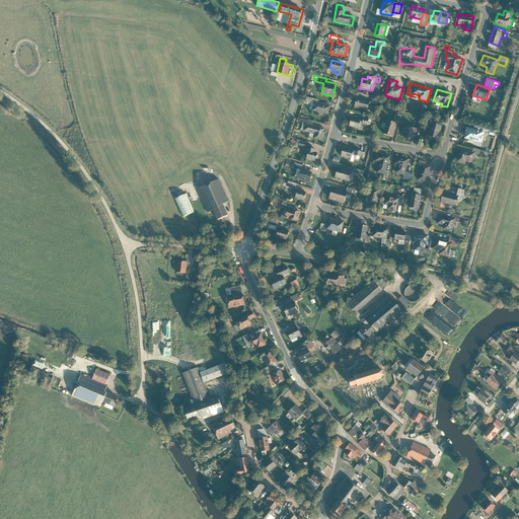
[(315,101),(312,110),(328,115),(331,106),(318,102),(318,99),(307,96),(306,101),(311,103),(312,101),(315,101)]
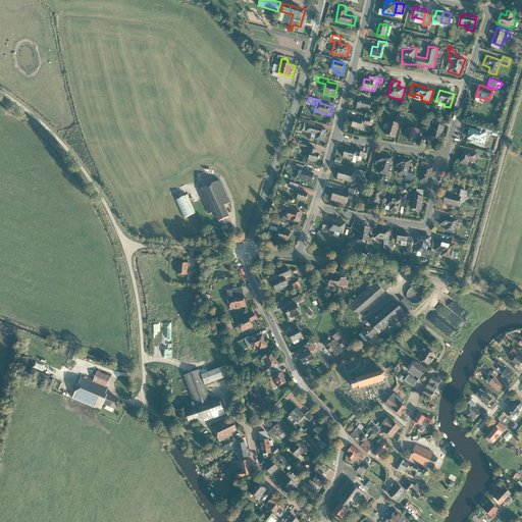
[(370,101),(358,98),(355,108),(368,111),(370,101)]
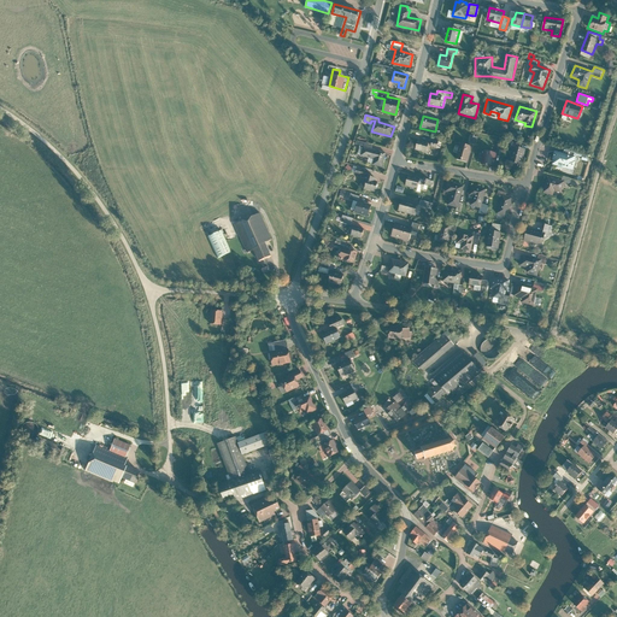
[(476,133),(471,131),(469,142),(476,145),(479,136),(475,136),(476,133)]
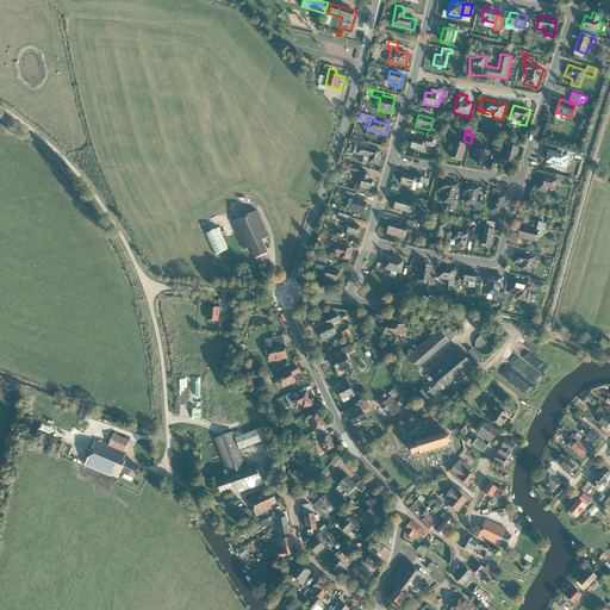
[(427,142),(412,137),(410,148),(424,151),(427,144),(433,145),(435,139),(428,138),(427,142)]
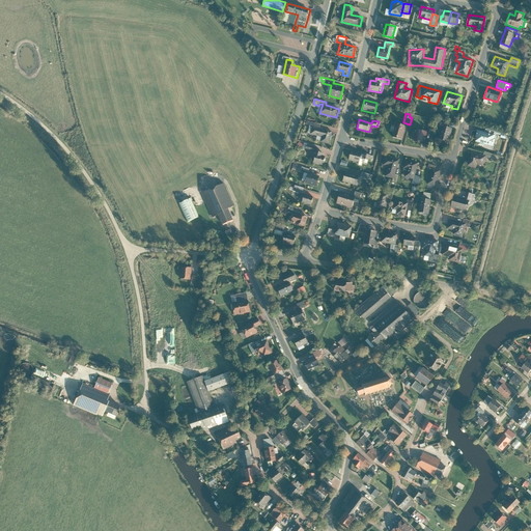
[(322,141),(329,143),(332,132),(320,129),(322,124),(308,120),(307,123),(311,124),(309,133),(324,137),(322,141)]
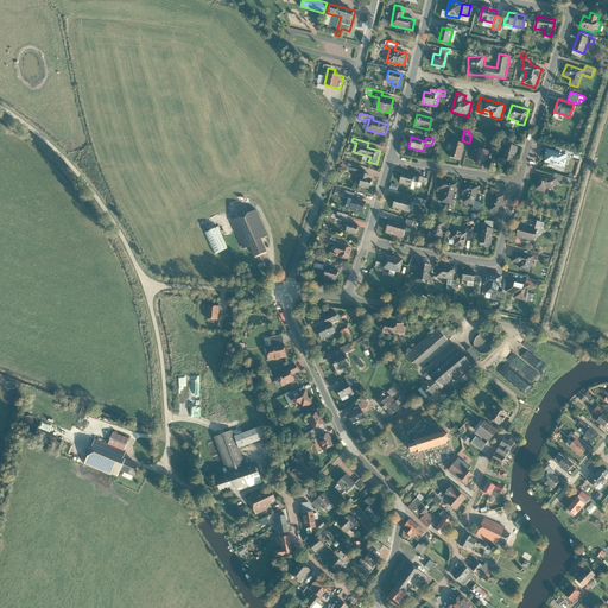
[(461,159),(466,144),(454,140),(449,156),(461,159)]
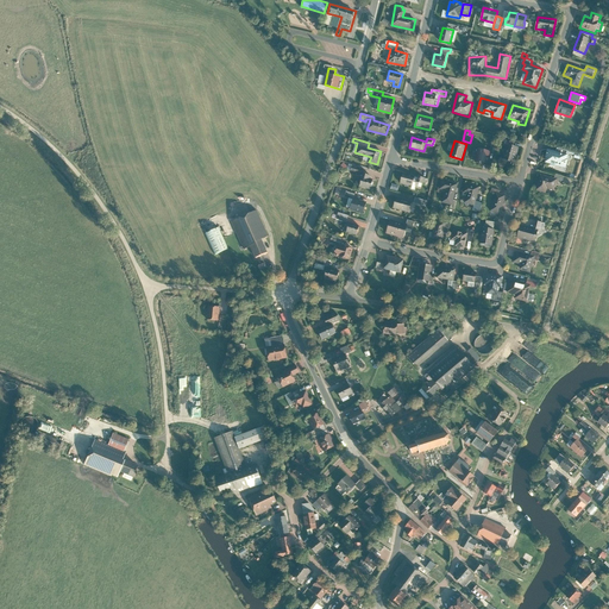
[(515,162),(520,148),(508,143),(503,158),(515,162)]
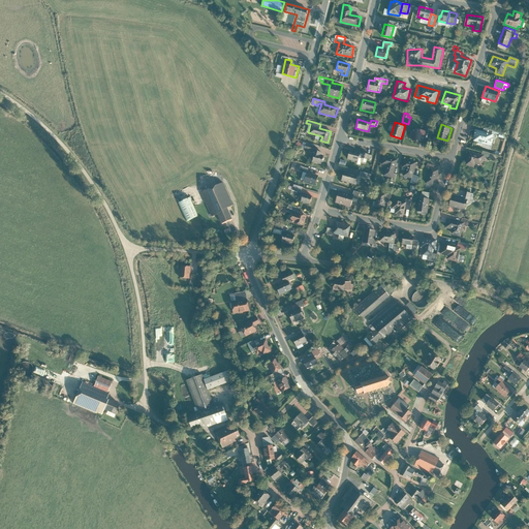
[(485,128),(484,131),(494,134),(494,136),(505,139),(506,133),(485,128)]
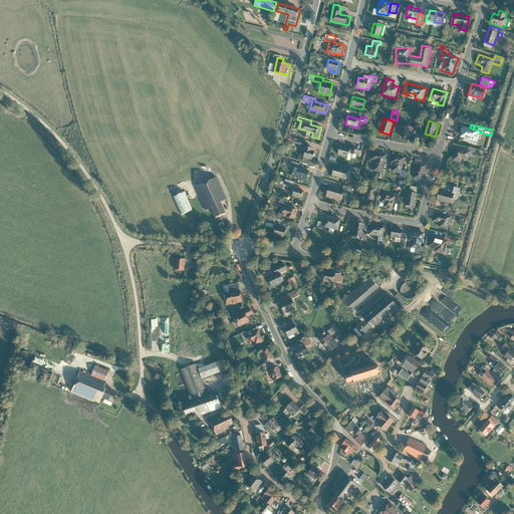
[(404,125),(401,137),(411,140),(413,130),(414,129),(404,125)]
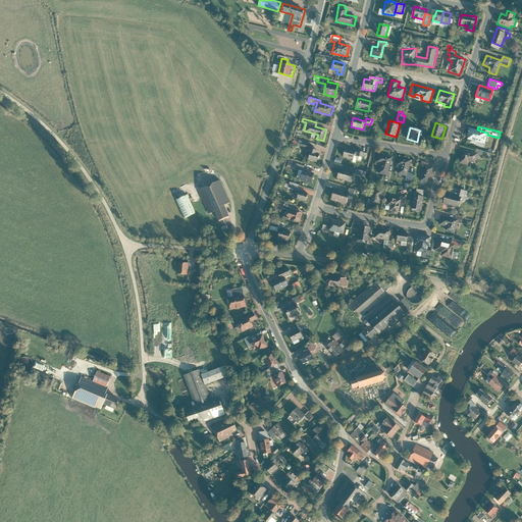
[(477,129),(470,128),(467,139),(485,144),(487,135),(487,133),(477,129)]
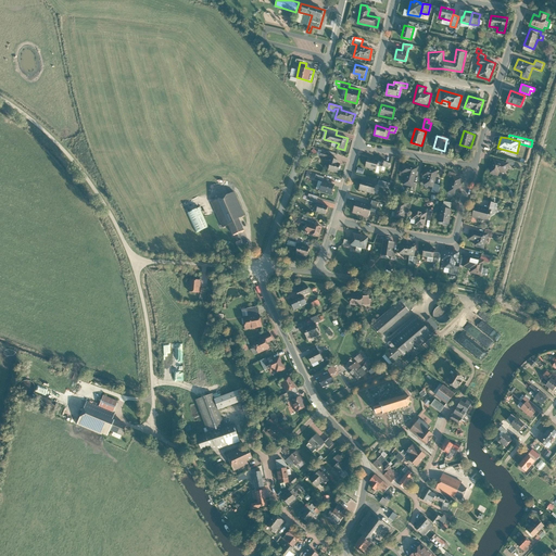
[(323,151),(319,150),(318,154),(331,159),(329,164),(327,163),(325,168),(339,173),(341,165),(338,164),(339,160),(333,158),(335,155),(323,151)]
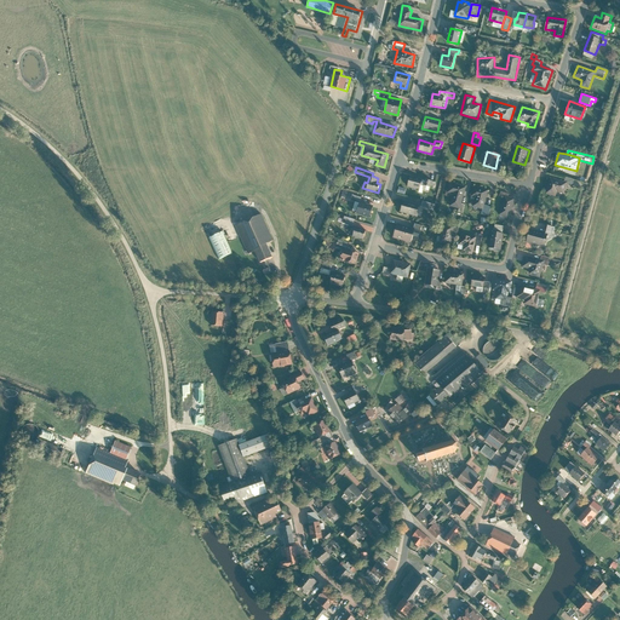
[(411,177),(408,187),(420,189),(423,181),(411,177)]
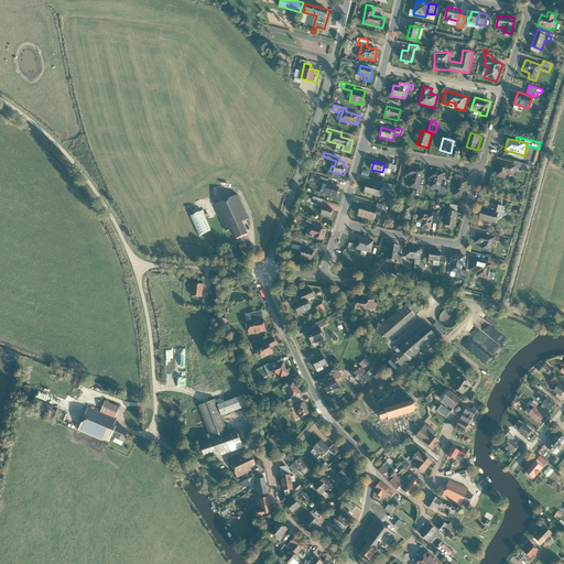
[(514,165),(500,162),(497,175),(506,179),(507,173),(514,175),(517,166),(522,167),(523,164),(514,162),(514,165)]
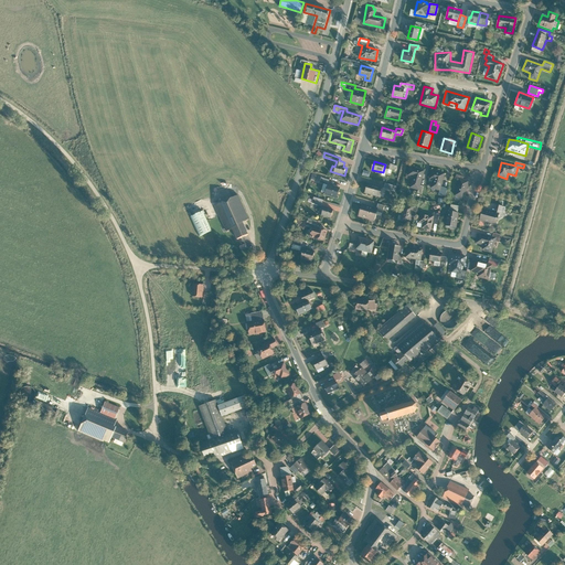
[(425,171),(412,168),(408,177),(414,178),(411,189),(419,191),(425,171)]
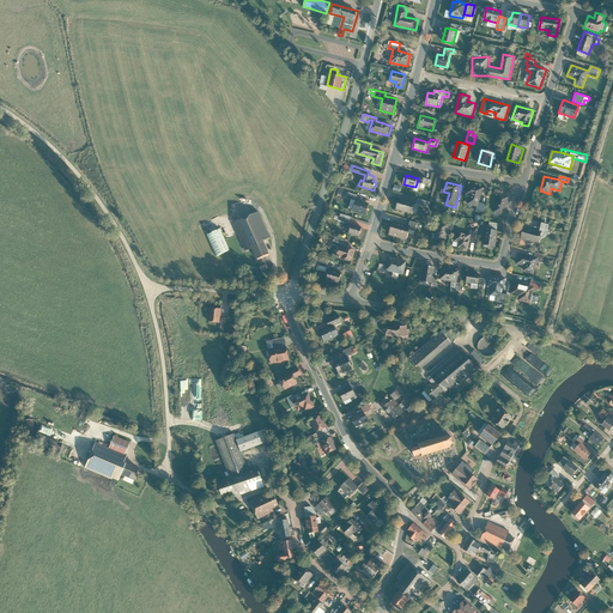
[(483,188),(469,184),(467,193),(472,194),(469,202),(478,205),(477,210),(483,212),(486,204),(478,201),(483,188)]
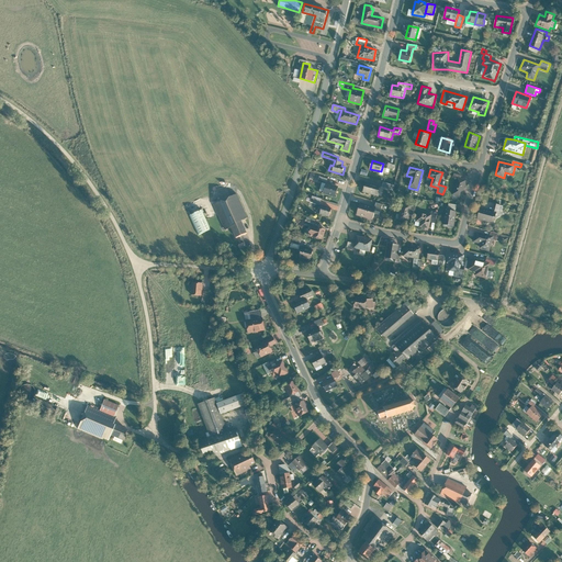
[(327,178),(321,176),(319,181),(325,183),(323,192),(335,195),(338,187),(326,182),(327,178)]
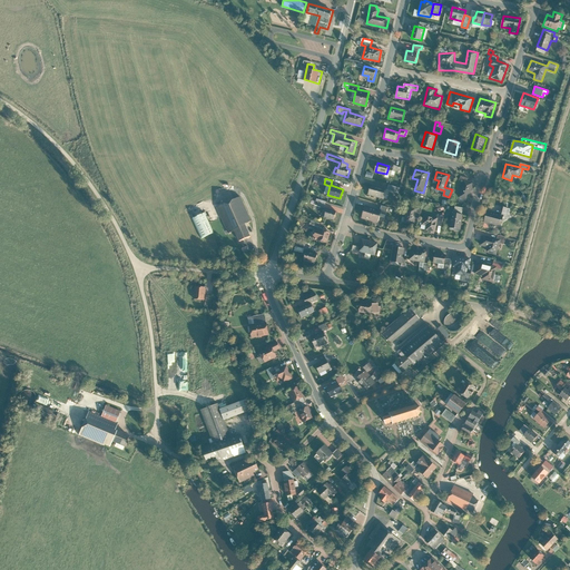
[(472,183),(464,180),(460,197),(468,199),(472,183)]
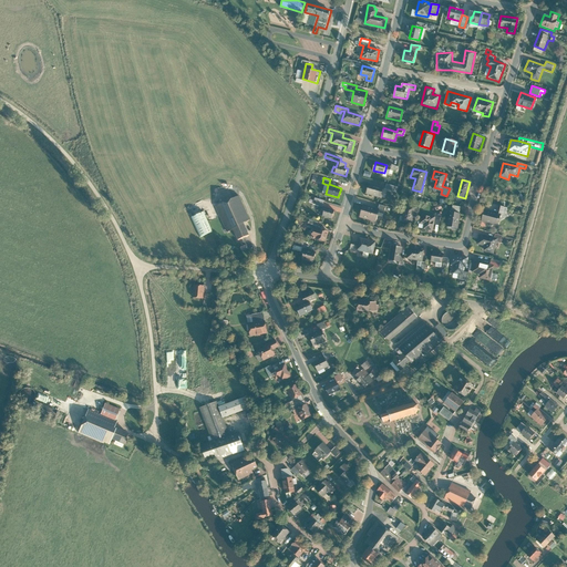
[(370,185),(367,195),(380,198),(383,188),(370,185)]
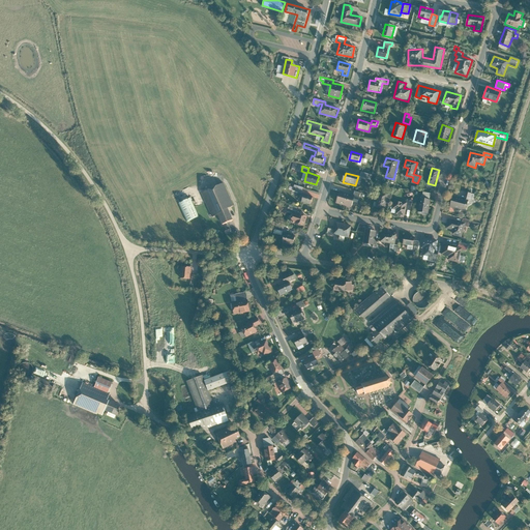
[(301,193),(303,187),(295,184),(294,187),(290,185),(289,188),(301,193)]
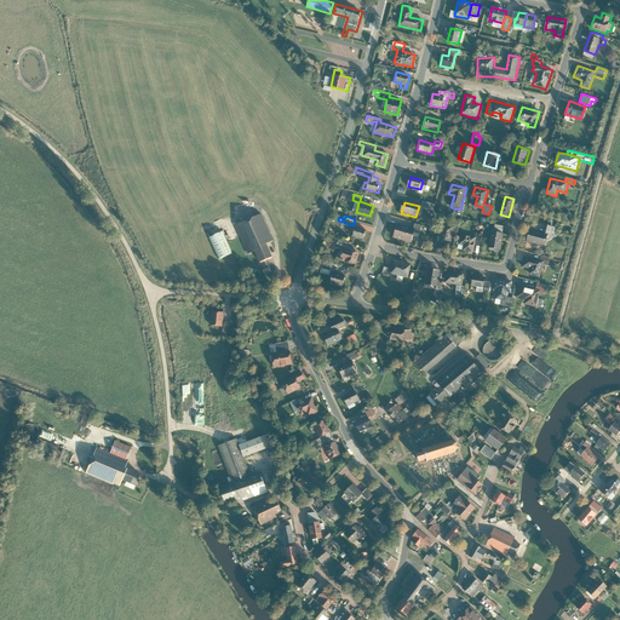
[(273,242),(262,217),(237,228),(251,254),(258,252),(263,263),(276,257),(269,244),(273,242)]
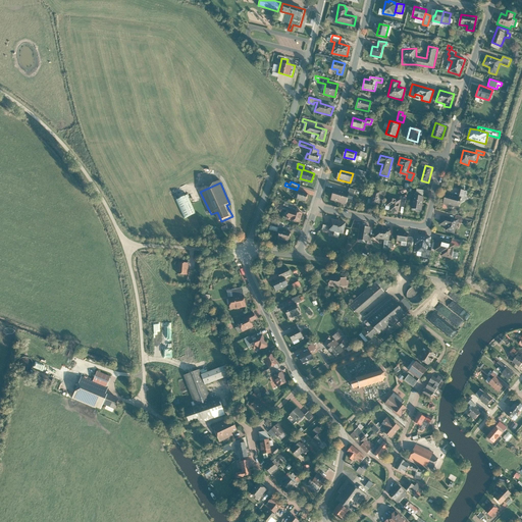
[(414,194),(411,207),(421,209),(425,190),(417,188),(416,195),(414,194)]
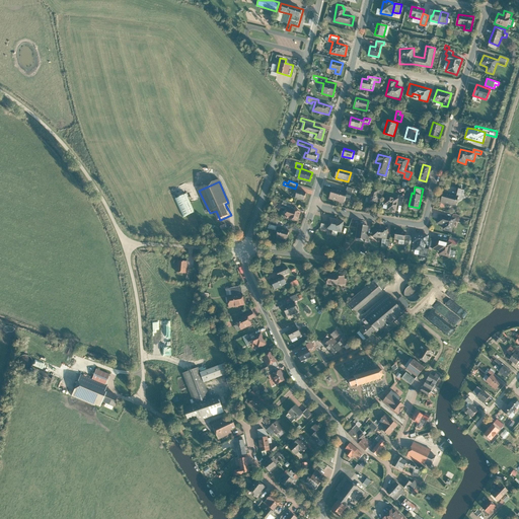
[(383,195),(384,189),(377,188),(377,189),(371,188),(368,203),(377,205),(379,194),(383,195)]
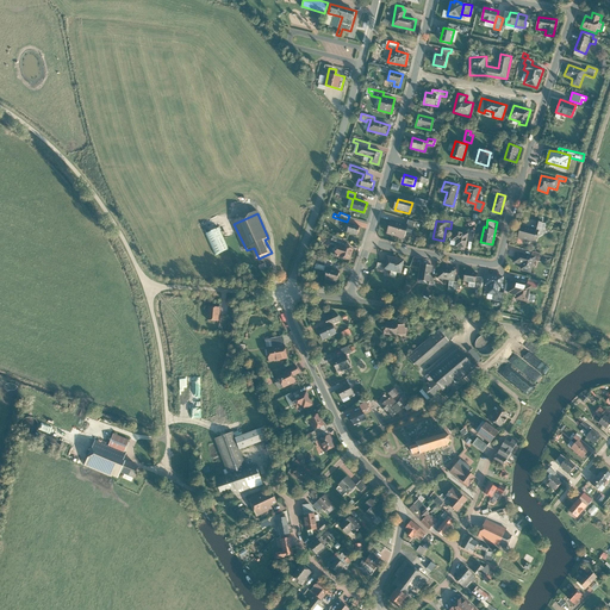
[(540,221),(536,229),(523,225),(520,238),(535,243),(539,234),(543,235),(548,223),(540,221)]
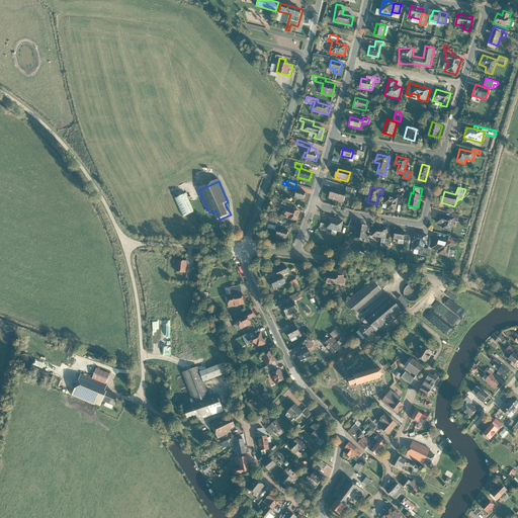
[(332,188),(329,198),(344,202),(346,197),(350,199),(352,190),(347,188),(346,192),(332,188)]
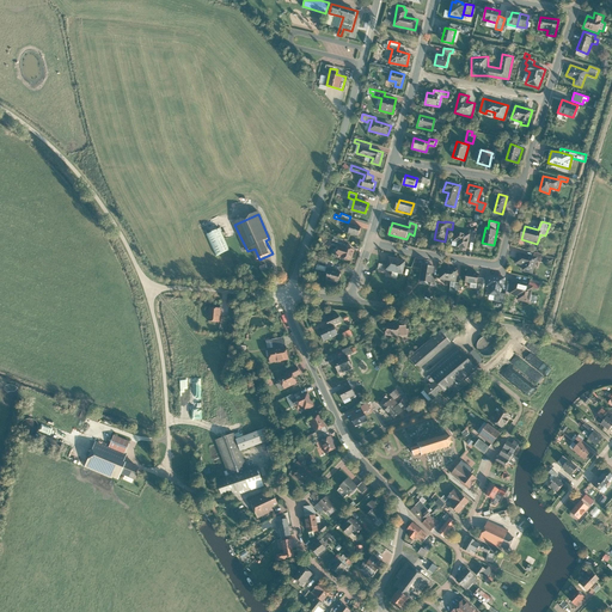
[(361,227),(350,224),(348,232),(359,236),(361,227)]
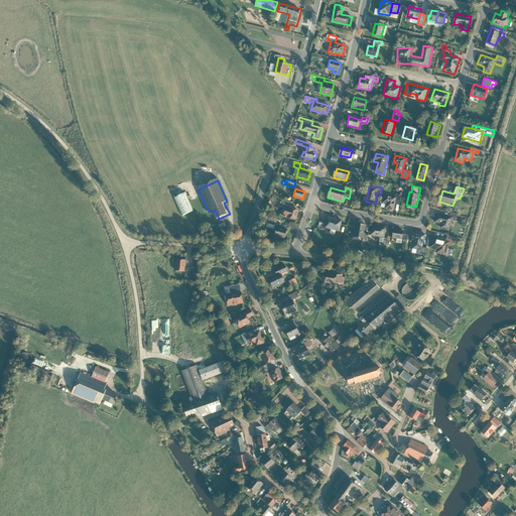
[(402,195),(397,194),(396,197),(384,195),(383,203),(388,204),(387,208),(391,209),(390,211),(394,211),(395,202),(400,203),(402,195)]
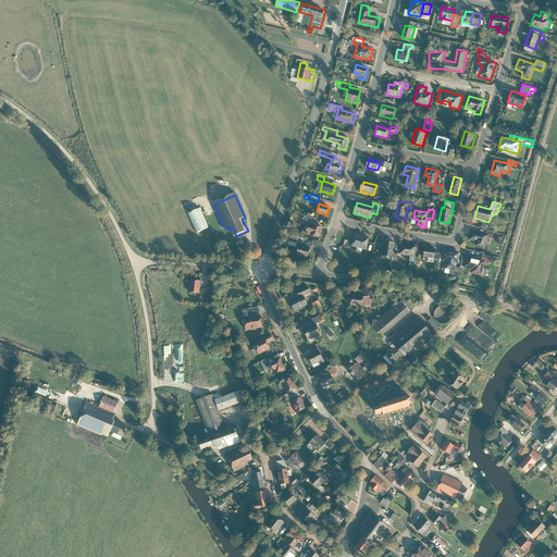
[(209,229),(200,210),(189,215),(198,234),(209,229)]
